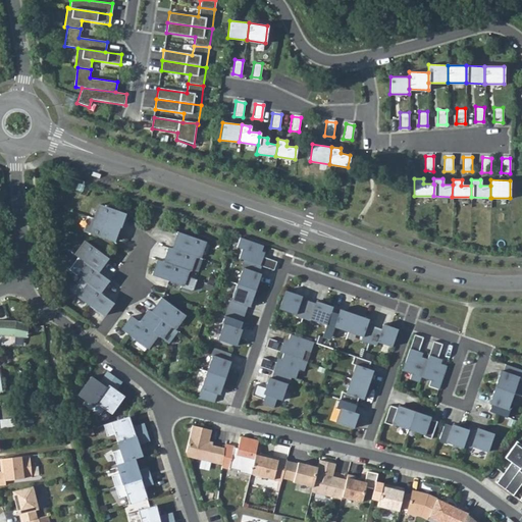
[(94,218),(117,227),(119,227),(124,213),(99,204),(94,218)]
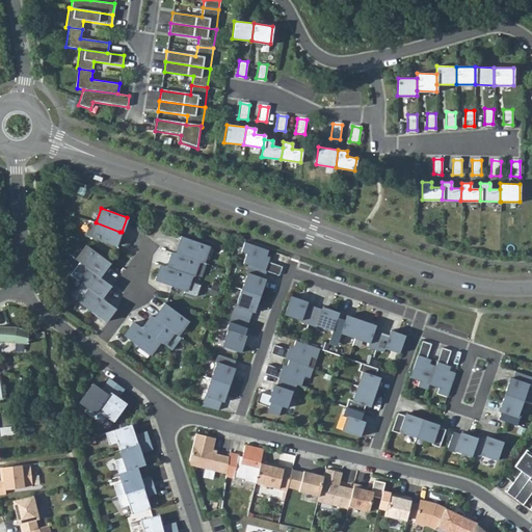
[(96,222),(95,222),(88,237),(114,246),(120,232),(96,222)]
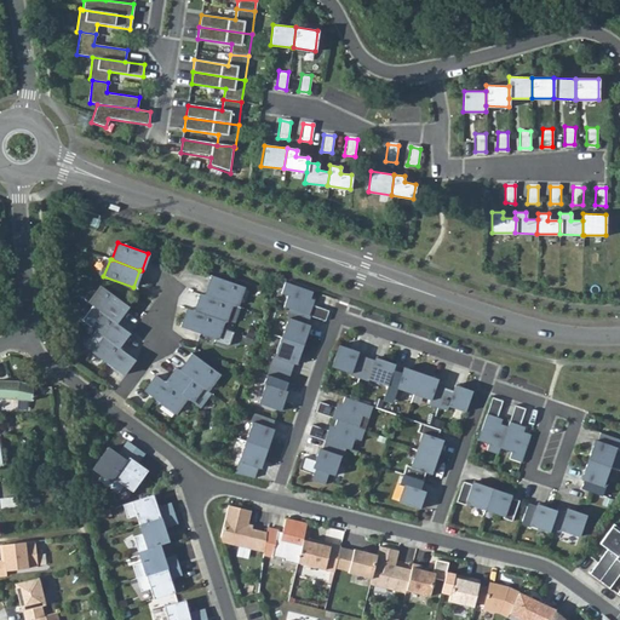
[(211,276),(205,296),(230,304),(236,306),(242,287),(211,276)]
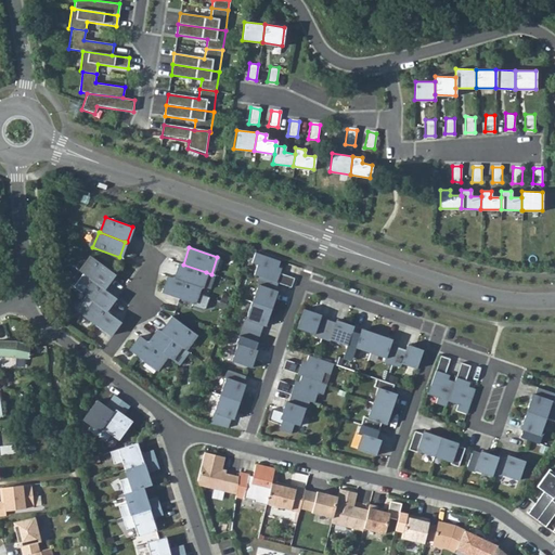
[(278,283),(291,287),(294,278),(279,273),(274,271),(275,268),(279,260),(254,250),(249,262),(255,265),(252,274),(259,276),(278,283)]
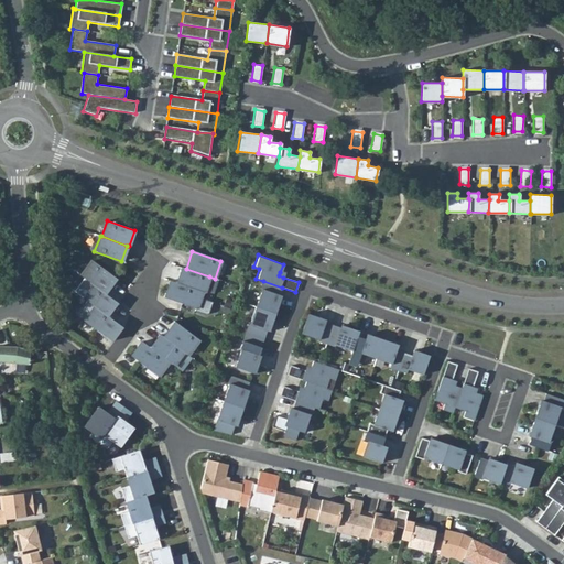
[(94,285),(106,294),(117,279),(91,260),(80,275),(94,285)]
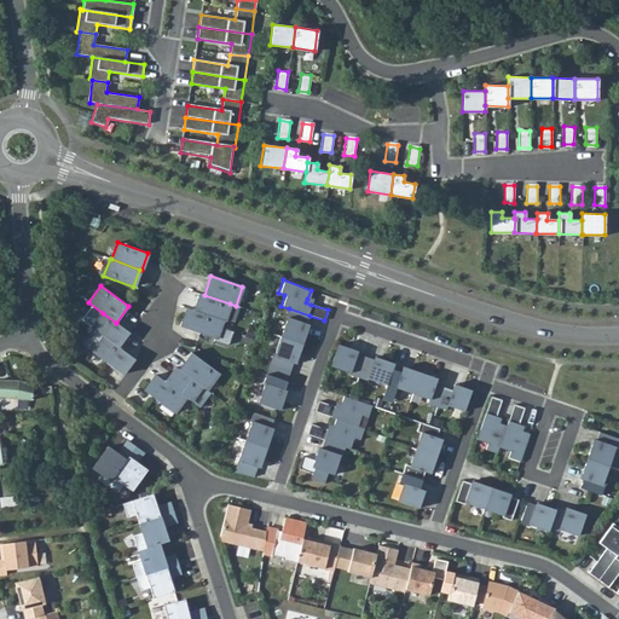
[(194,311),(221,320),(224,320),(230,304),(204,295),(200,293),(194,311)]
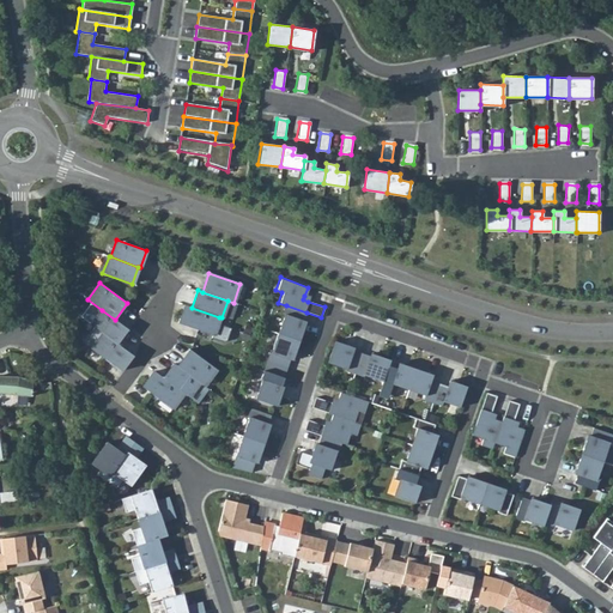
[(192,308),(186,305),(178,323),(213,335),(219,317),(192,308)]
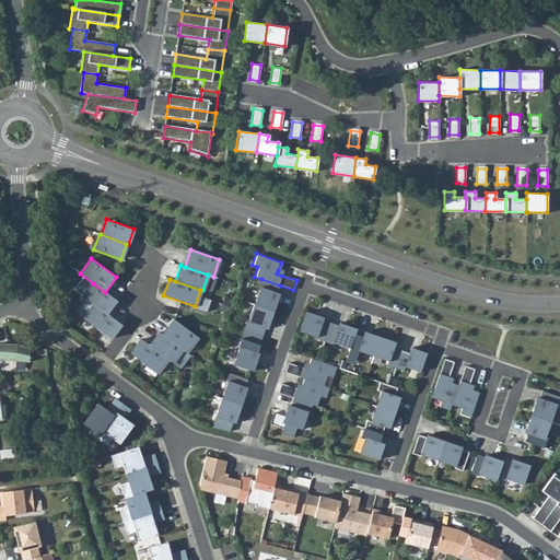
[(280,286),(261,279),(258,288),(259,288),(254,305),(273,312),(279,294),(277,293),(280,286)]
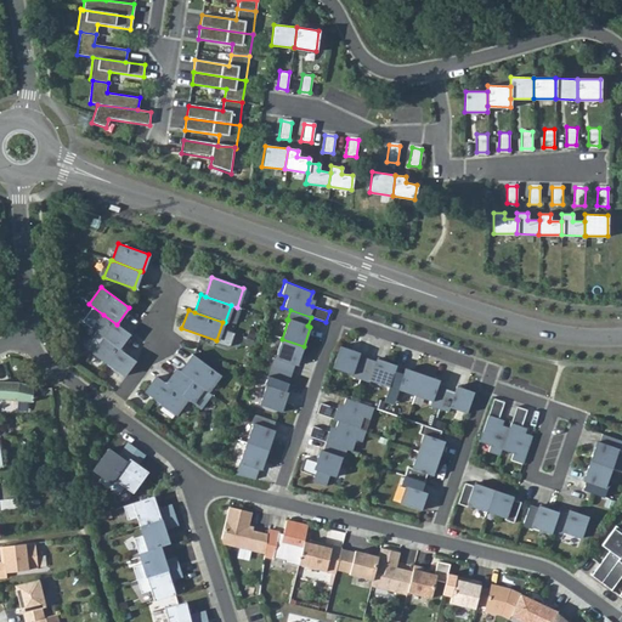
[(105,338),(118,349),(129,334),(117,324),(103,315),(92,329),(105,338)]
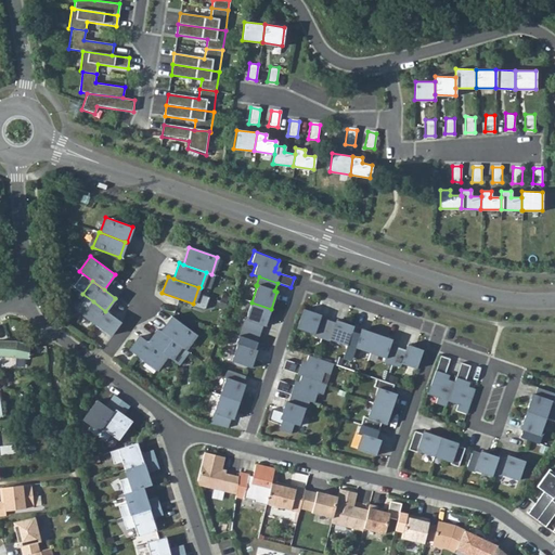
[(105,311),(93,301),(82,317),(110,336),(119,322),(105,311)]
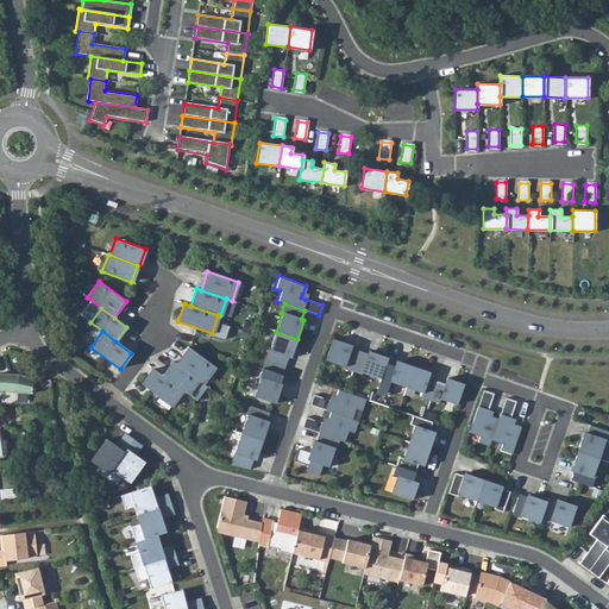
[(268,350),(265,358),(286,365),(288,357),(290,358),(297,339),(276,332),(270,350),(268,350)]
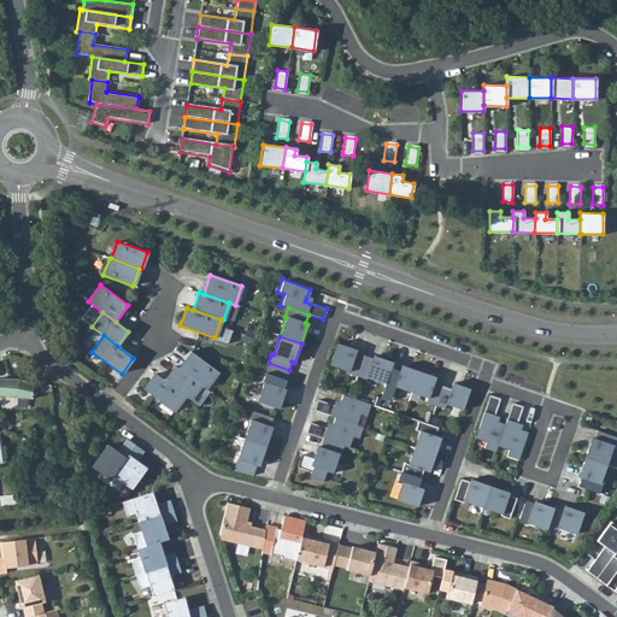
[(347,372),(357,376),(364,356),(356,353),(356,350),(336,344),(329,365),(348,371),(347,372)]
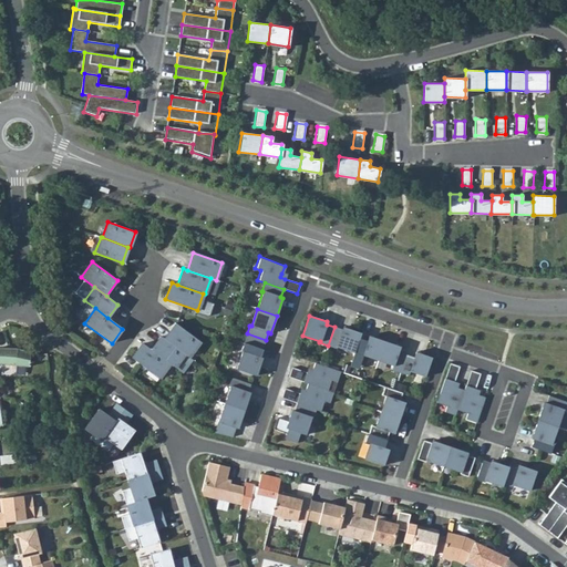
[(184,354),(188,357),(198,343),(174,326),(165,339),(184,354)]
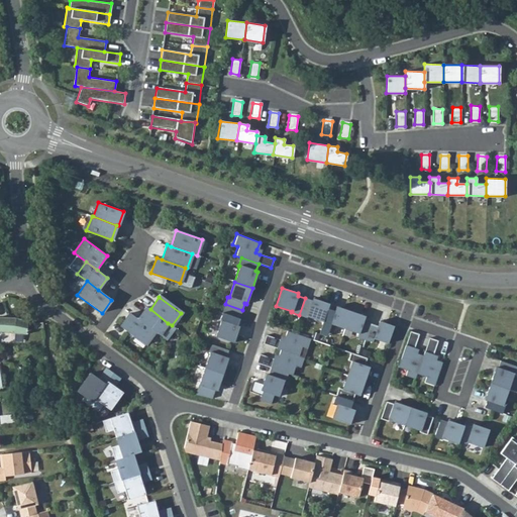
[(305,298),(299,315),(306,318),(307,316),(323,322),(327,308),(329,304),(313,298),(312,300),(305,298)]
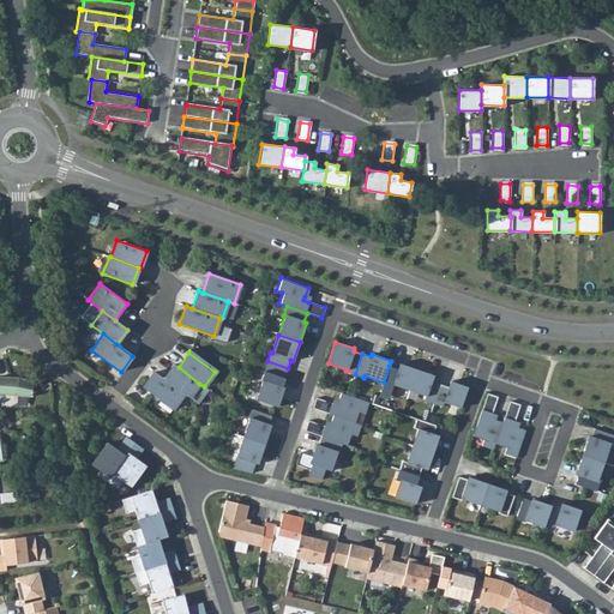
[(384,383),(381,386),(391,389),(392,385),(409,390),(416,369),(399,363),(397,369),(389,366),(384,383)]
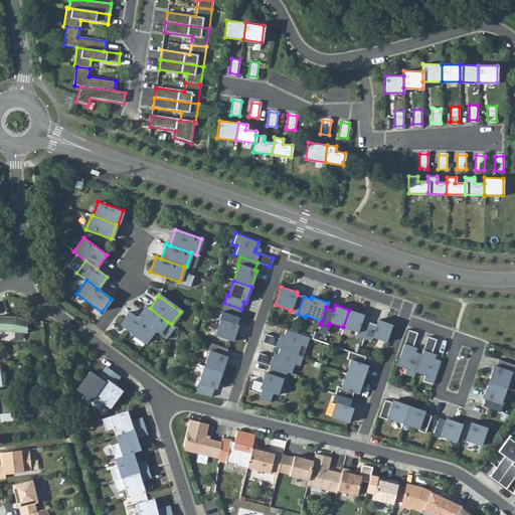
[(154,330),(159,334),(167,322),(150,308),(146,306),(137,318),(154,330)]
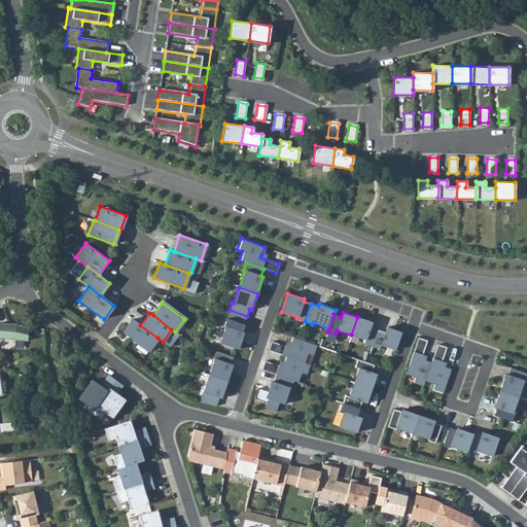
[(363,343),(372,346),(378,329),(370,327),(372,322),(357,317),(351,335),(365,340),(363,343)]
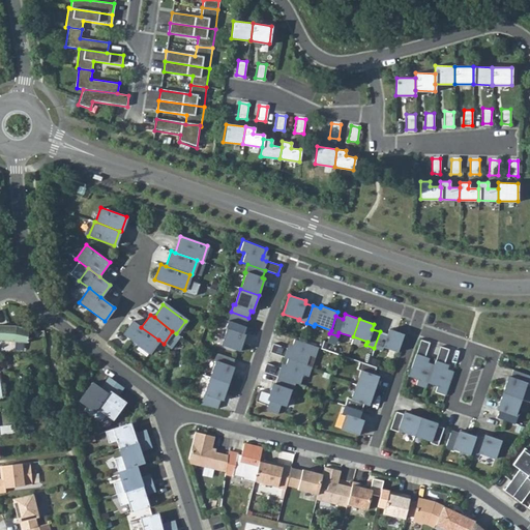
[(148,354),(158,340),(141,327),(133,321),(123,334),(148,354)]
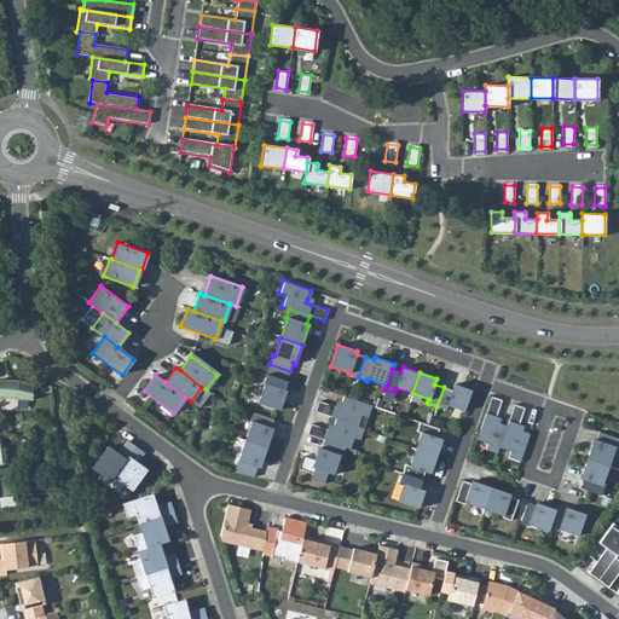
[(287,382),(266,375),(262,385),(264,385),(258,403),(279,411),(287,391),(284,391),(287,382)]
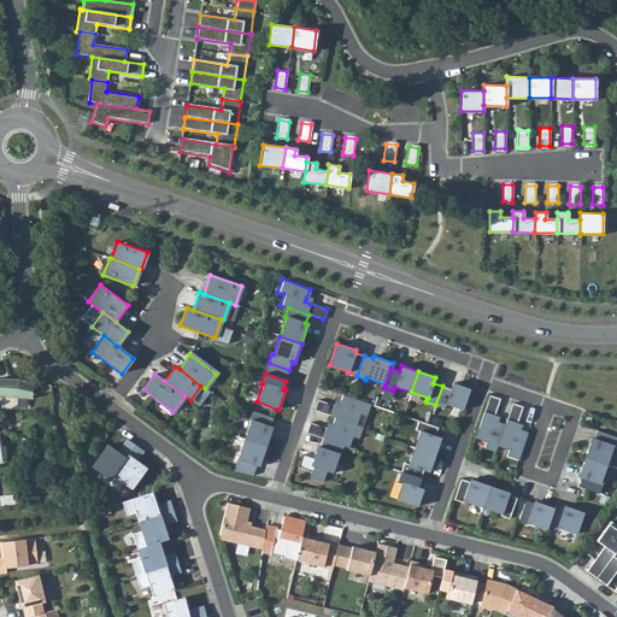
[(0,395),(34,399),(33,385),(19,380),(0,378),(0,395)]
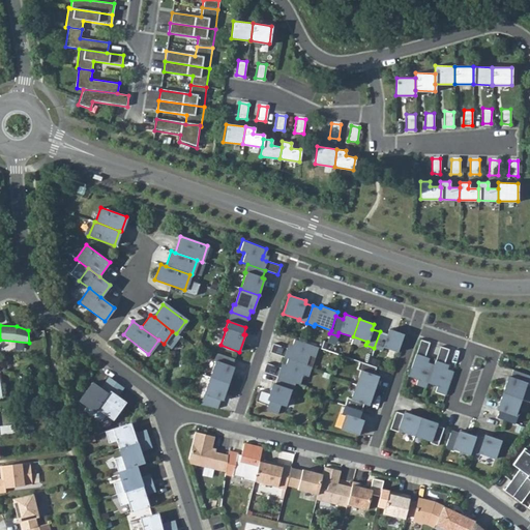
[(380,331),(374,348),(382,351),(383,347),(396,352),(403,333),(388,329),(387,333),(380,331)]
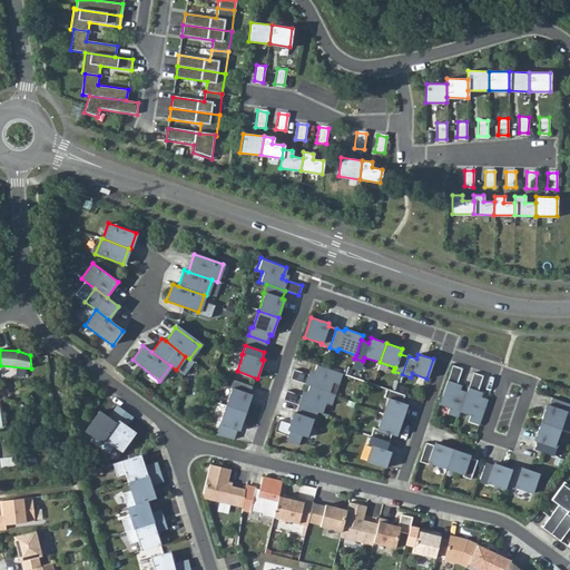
[(308,374),(294,370),(290,379),(310,386),(330,393),(333,382),(338,384),(343,374),(317,365),(314,373),(313,376),(308,374)]
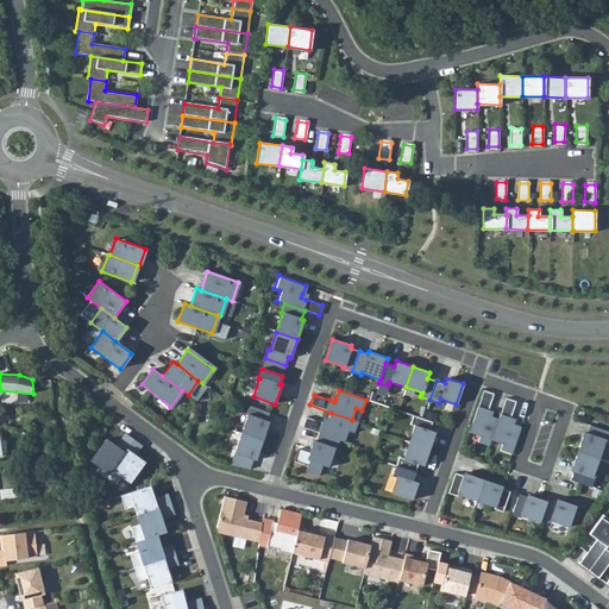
[(494,394),(483,390),(469,433),(479,437),(477,443),(489,446),(491,440),(498,419),(487,415),(488,410),(494,394)]
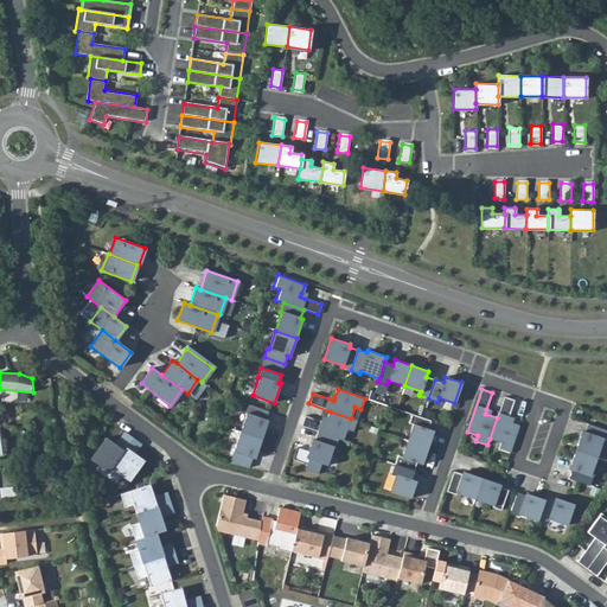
[(515,401),(504,397),(497,417),(490,439),(500,442),(498,449),(510,453),(519,426),(506,421),(509,416),(515,401)]
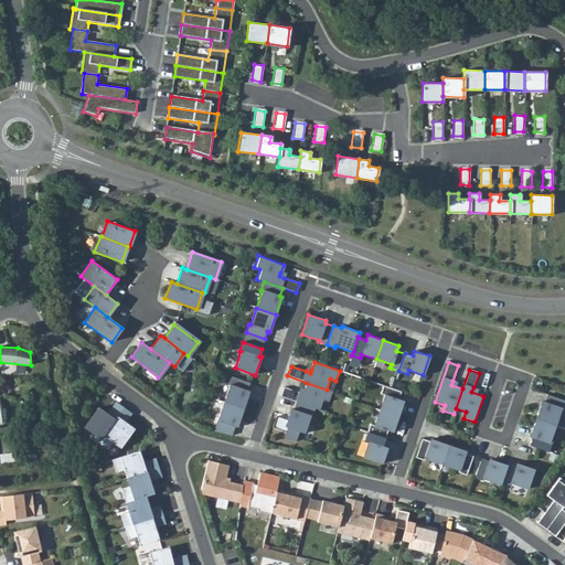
[(249,383),(231,376),(227,385),(230,385),(223,403),(243,409),(249,392),(247,391),(249,383)]
